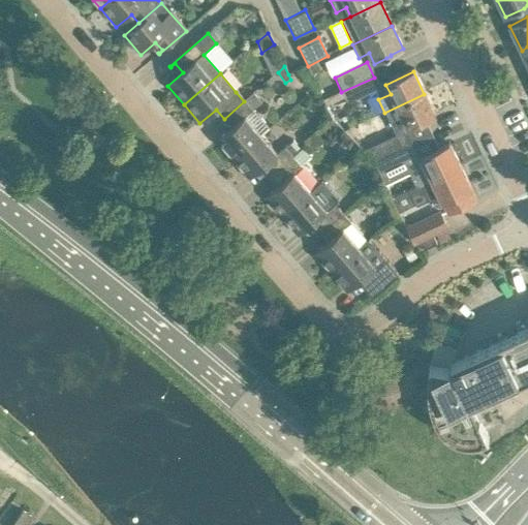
[(347,105),(382,89),(377,76),(374,78),(341,92),(341,93),(322,101),(325,107),(344,98),(347,105)]
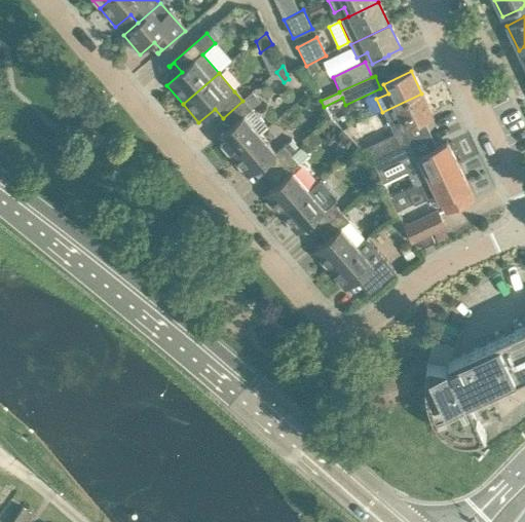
[(373,162),(410,145),(404,133),(408,131),(406,127),(433,115),(421,94),(382,112),(394,136),(362,151),(365,154),(367,156),(373,162)]
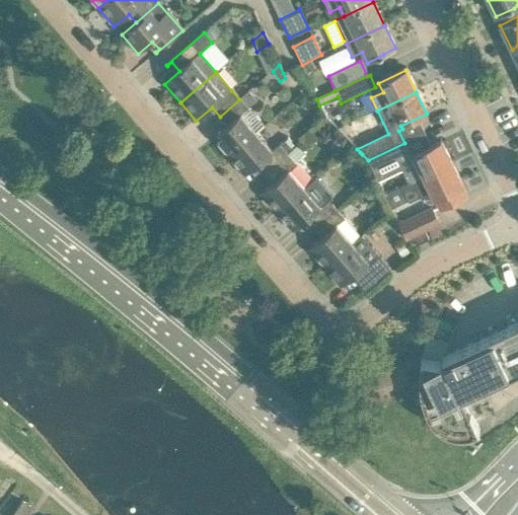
[(264,128),(248,109),(239,99),(220,117),(228,127),(212,140),(228,158),(255,135),(264,128)]
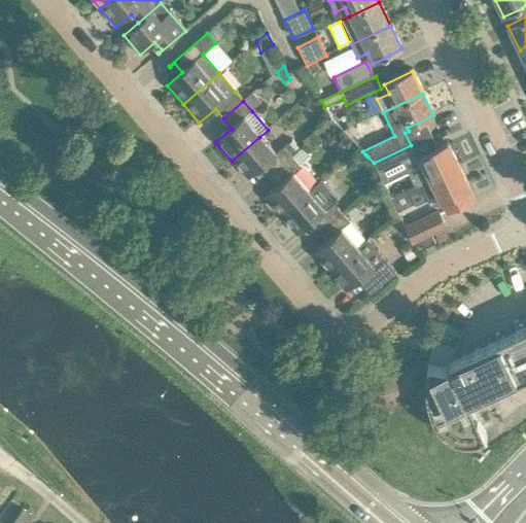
[(292,142),(284,148),(276,155),(259,137),(232,161),(248,179),(264,166),(272,175),(292,158),(290,155),(299,149),(292,142)]
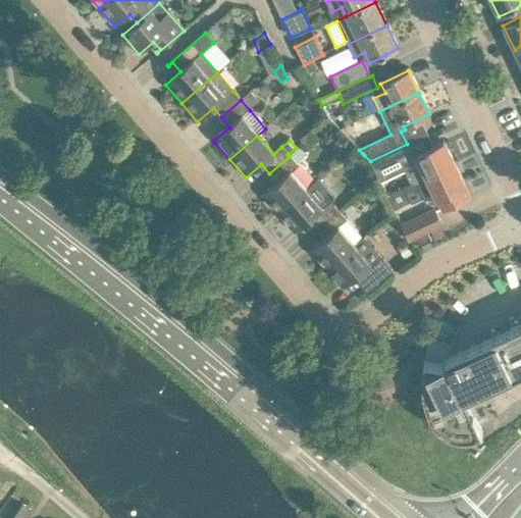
[(415,184),(454,166),(443,144),(417,156),(416,153),(412,155),(407,144),(370,161),(378,178),(396,171),(398,175),(409,170),(415,184)]
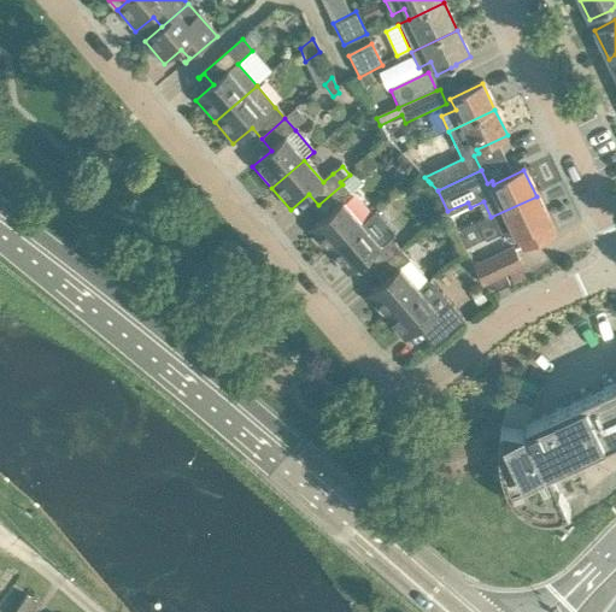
[(353,196),(351,194),(362,186),(352,176),(342,184),(318,205),(328,216),(310,231),(328,253),(361,225),(344,205),(353,196)]
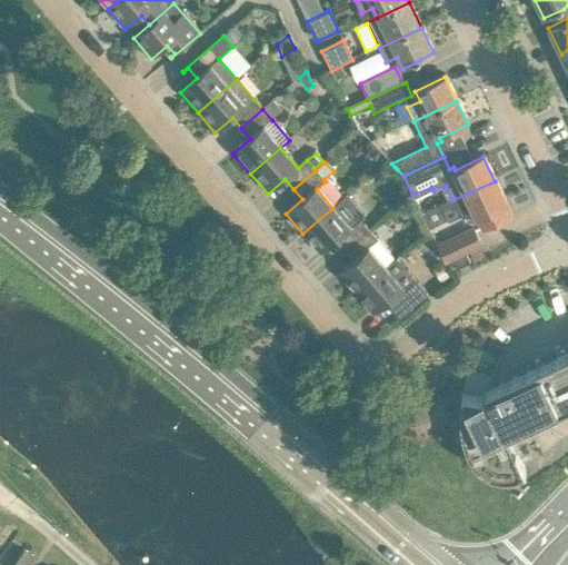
[(397,169),(395,167),(389,162),(382,172),(390,179),(397,169)]
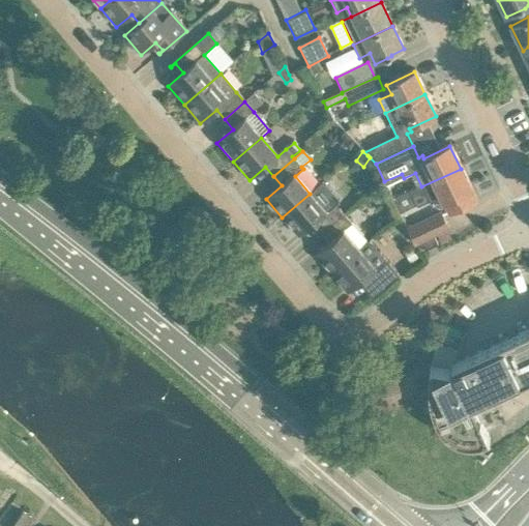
[(431,205),(442,200),(449,214),(476,201),(461,169),(421,186),(410,193),(417,208),(430,202),(431,205)]
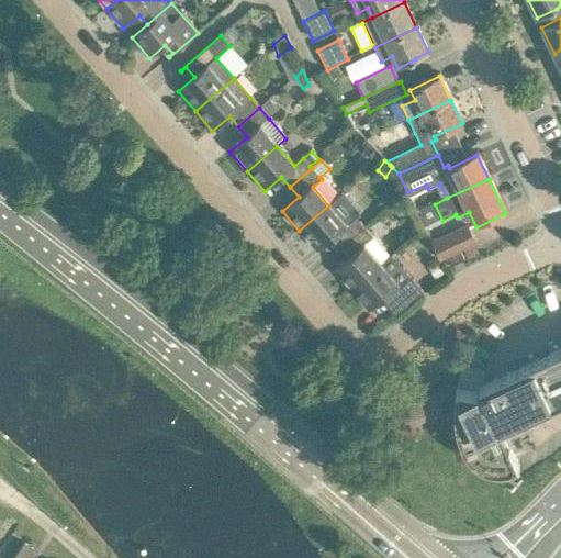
[(356,219),(338,199),(329,205),(328,205),(299,231),(316,252),(333,237),(341,246),(363,227),(356,219)]
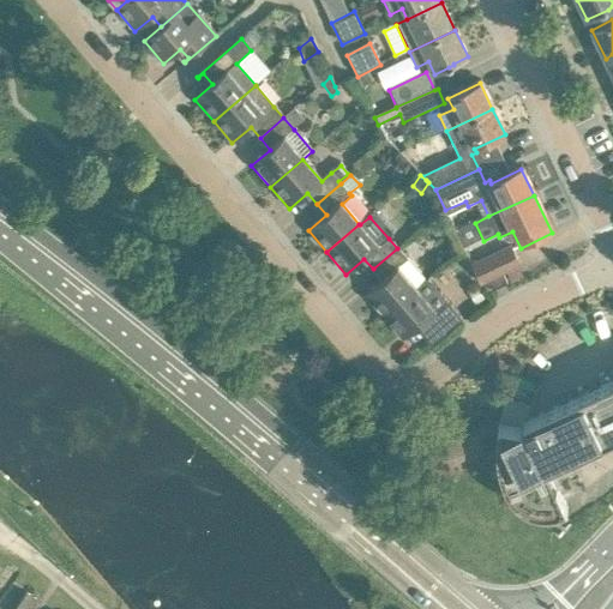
[(426,281),(408,260),(397,248),(373,269),(383,281),(365,296),(384,318),(426,281)]
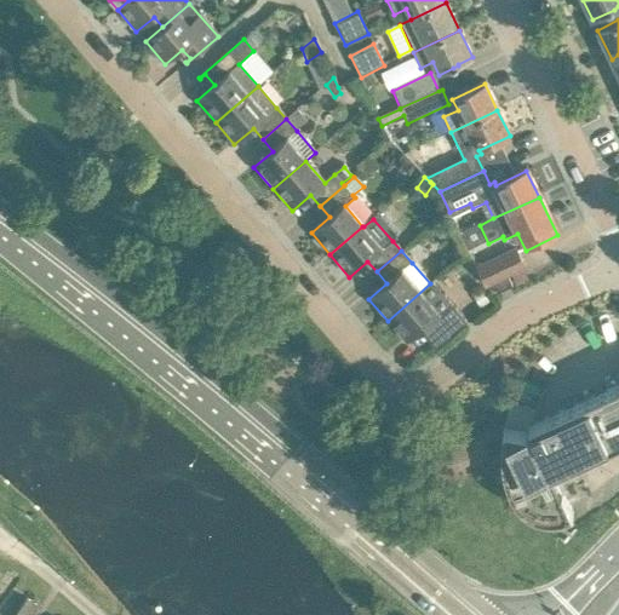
[(485,287),(511,275),(523,269),(515,251),(476,270),(485,287)]
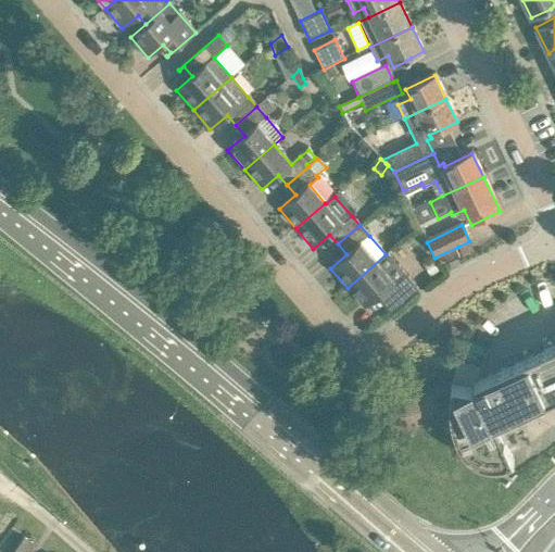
[(441,267),(458,259),(455,250),(437,259),(441,267)]
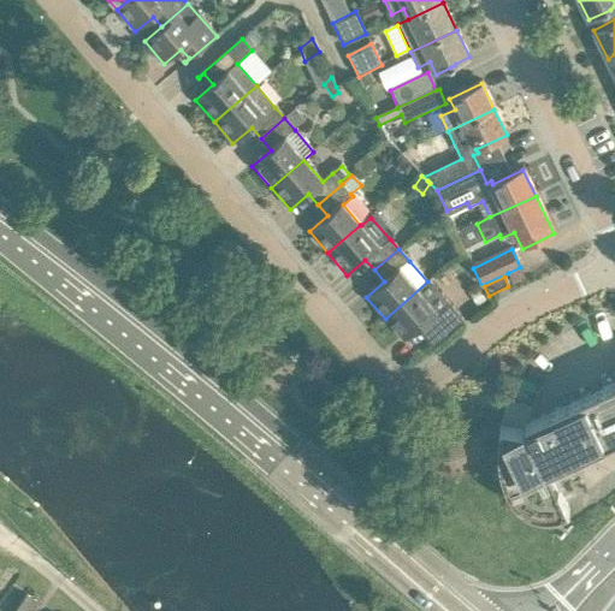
[(433,348),(465,321),(430,282),(427,283),(427,282),(385,319),(404,340),(423,325),(431,336),(426,340),(433,348)]
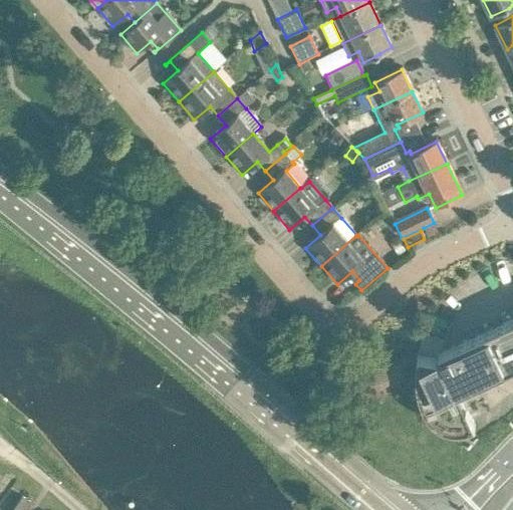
[(402,241),(392,247),(399,258),(409,252),(402,241)]
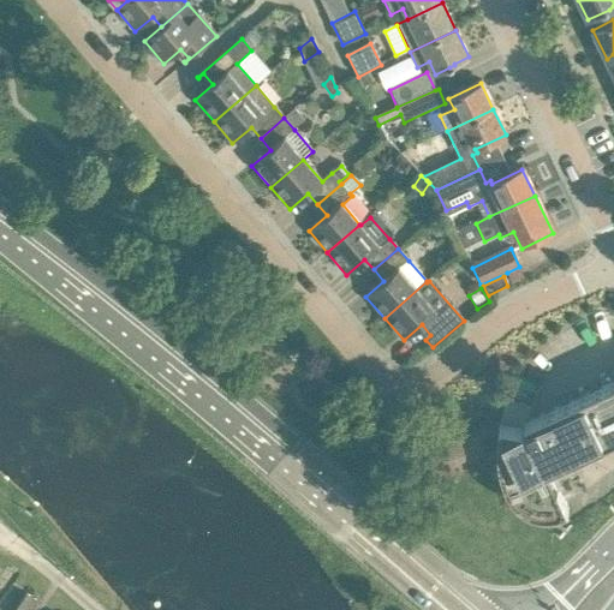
[(564,513),(567,512),(558,490),(555,490),(547,473),(613,441),(613,382),(524,426),(526,430),(523,431),(499,428),(499,429),(496,432),(495,436),(495,440),(494,443),(493,448),(493,452),(493,456),(493,460),(494,465),(495,468),(496,472),(498,476),(499,480),(501,484),(504,488),(507,491),(510,495),(513,498),(517,501),(519,503),(522,504),(526,507),(530,509),(535,510),(540,512),(543,513),(547,513),(550,513),(554,514),(559,513),(564,513)]
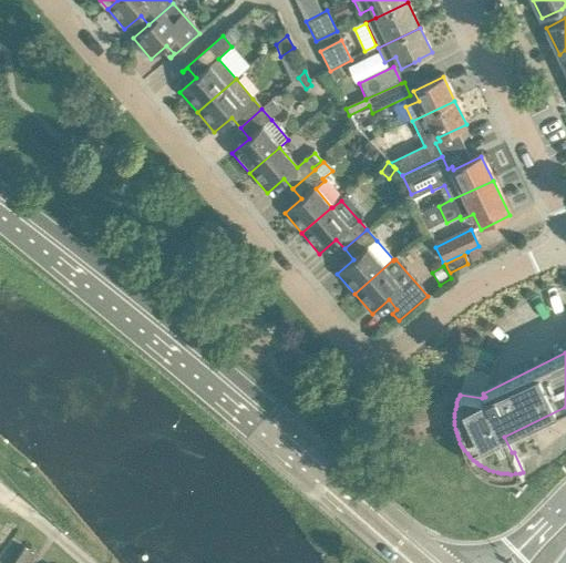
[(22,549),(12,562),(31,562),(35,558),(22,549)]
